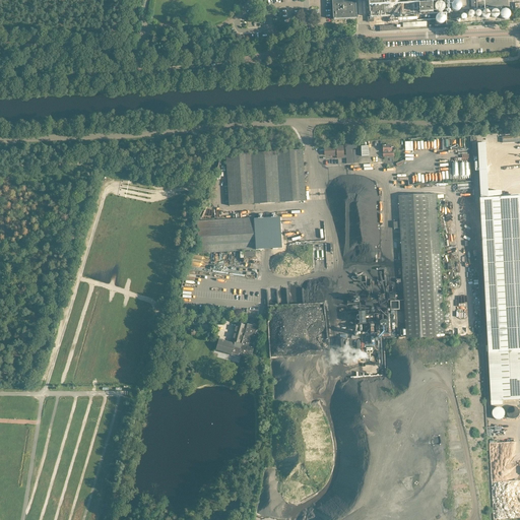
[(332,0),(332,4),(333,19),(356,18),(355,0),(332,0)]
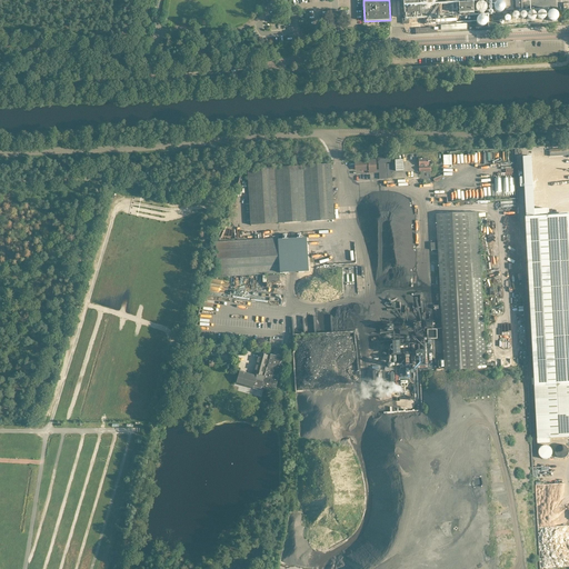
[(402,0),(403,7),(405,7),(405,19),(403,19),(405,25),(409,23),(408,19),(436,17),(436,20),(457,19),(456,16),(457,16),(456,3),(438,5),(437,0),(402,0)]
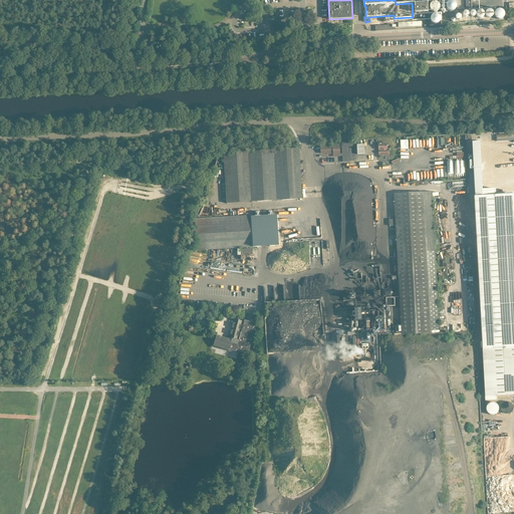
[(415,13),(428,12),(427,3),(414,4),(415,13)]
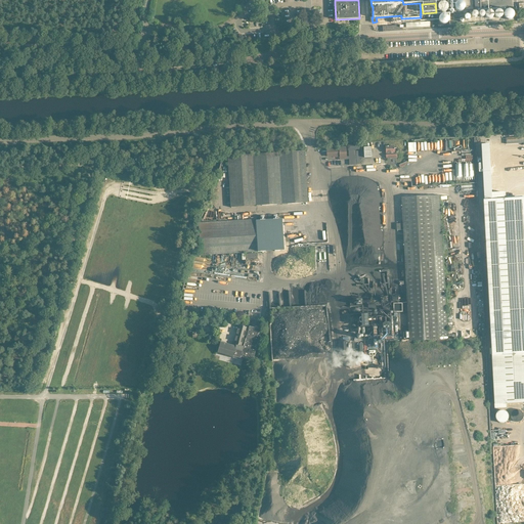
[(446,10),(446,9),(446,7),(445,5),(444,4),(443,4),(441,3),(439,4),(438,5),(437,7),(436,8),(436,9),(437,11),(438,12),(439,13),(441,14),(443,13),(445,13),(445,12),(446,10)]
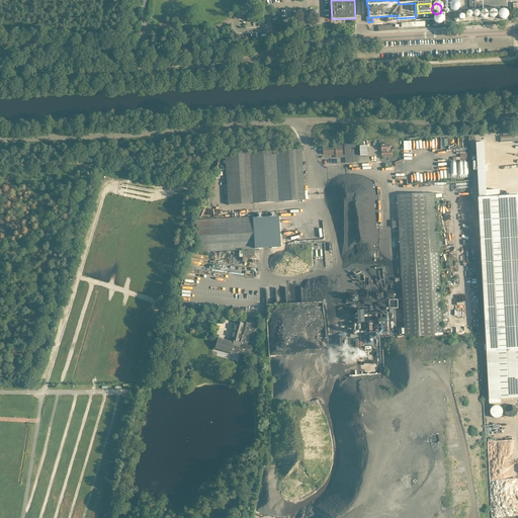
[(507,18),(507,16),(507,14),(507,13),(506,12),(504,11),(502,11),(500,11),(499,12),(498,14),(497,15),(497,16),(498,18),(498,19),(499,20),(500,20),(501,21),(503,21),(505,20),(506,19),(507,18)]
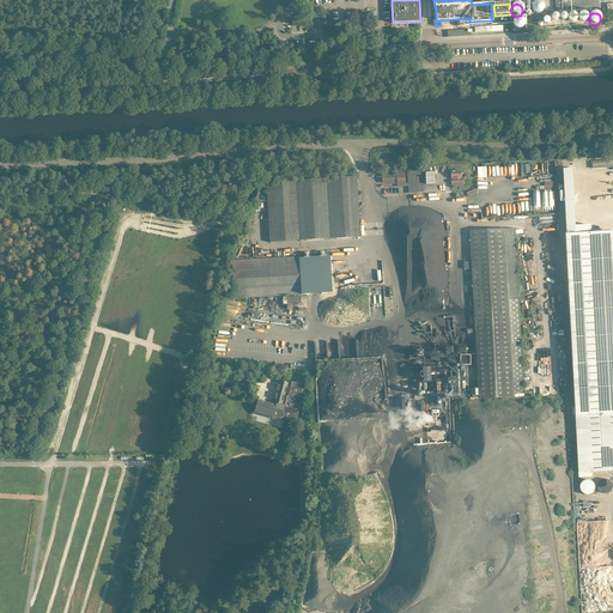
[(522,26),(523,25),(523,24),(522,23),(521,20),(520,19),(517,19),(516,19),(515,19),(513,20),(511,23),(511,25),(513,28),(514,29),(515,30),(517,30),(520,30),(521,29),(522,28),(522,26)]
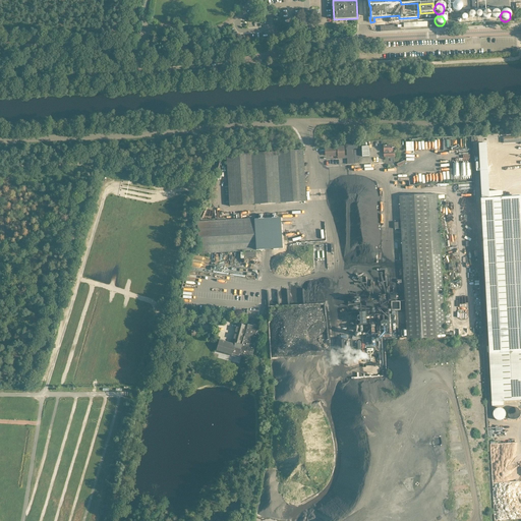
[(520,135),(503,137),(504,143),(520,142),(520,145),(520,143),(520,135)]
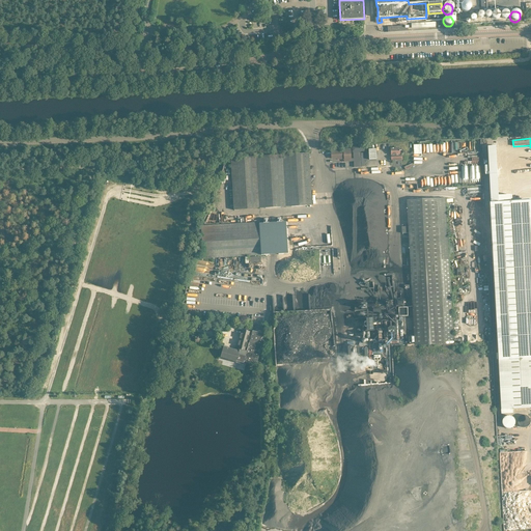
[(352,159),(351,148),(343,149),(343,151),(332,151),(332,159),(337,159),(337,160),(344,159),(344,162),(354,161),(355,167),(362,167),(361,151),(353,151),(354,159),(352,159)]
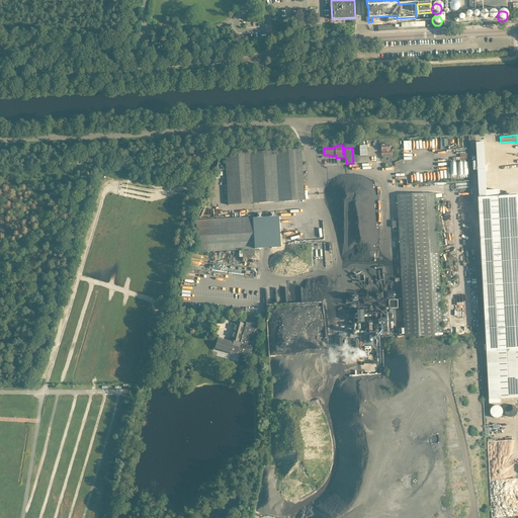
[(390,147),(390,145),(381,145),(381,151),(381,157),(393,156),(392,150),(394,150),(393,146),(390,147)]
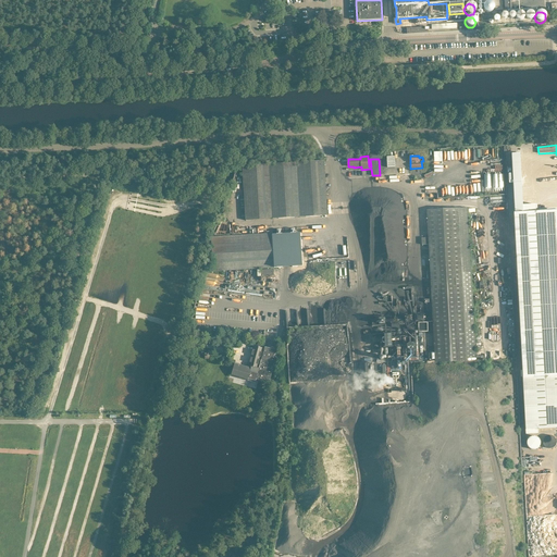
[(242,165),(245,220),(327,215),(324,161),(269,164),(242,165)]
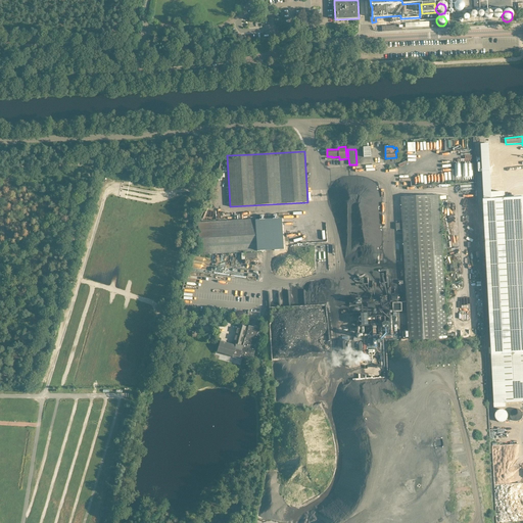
[(409,340),(446,338),(439,195),(400,197),(402,223),(402,229),(409,340)]
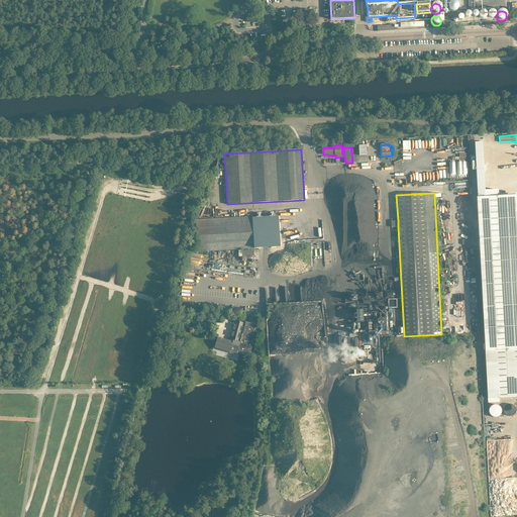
[(478,197),(477,197),(479,239),(480,252),(480,257),(485,343),(483,343),(484,349),(485,349),(486,363),(516,360),(516,195),(497,196),(478,197)]
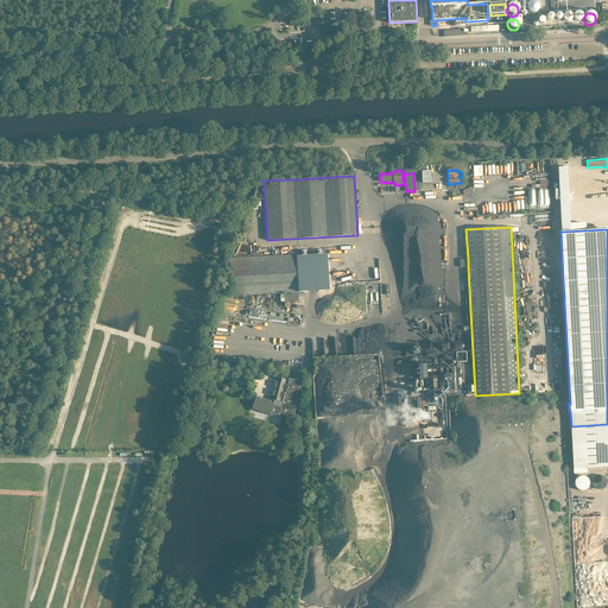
[(328,253),(296,254),(298,292),(330,290),(328,253)]
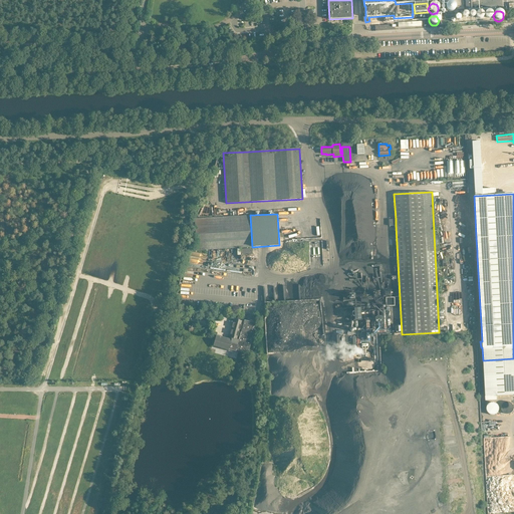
[(250,215),(195,219),(197,251),(252,247),(250,215)]
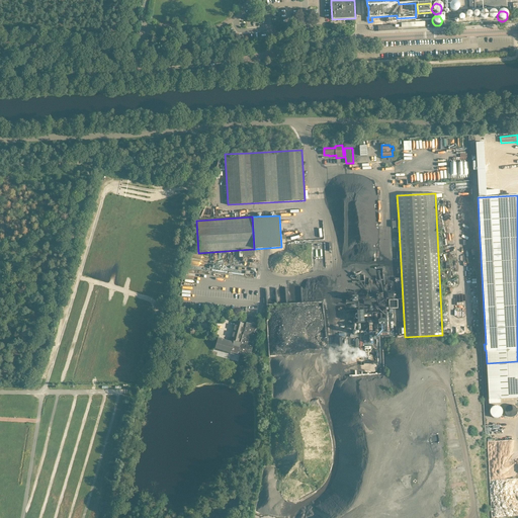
[(389,335),(389,307),(383,307),(383,310),(378,310),(378,309),(378,306),(373,307),(375,313),(370,313),(370,308),(365,309),(365,318),(363,310),(352,310),(352,322),(373,322),(373,329),(369,331),(371,336),(363,336),(363,339),(359,339),(359,347),(362,346),(364,349),(372,349),(372,338),(377,336),(377,335),(389,335)]
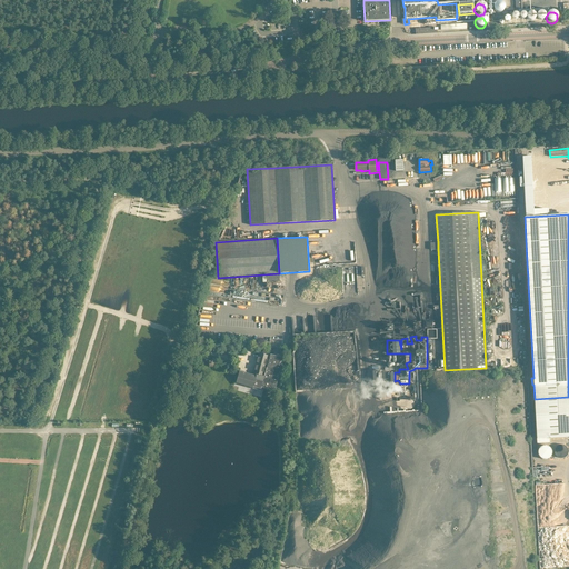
[(240,372),(237,382),(242,383),(248,386),(248,387),(253,389),(260,391),(261,388),(275,391),(279,375),(280,371),(283,358),(271,355),(267,368),(266,371),(265,377),(263,377),(269,356),(259,353),(259,356),(256,363),(253,373),(257,375),(257,377),(253,376),(246,373),(245,373),(240,372)]
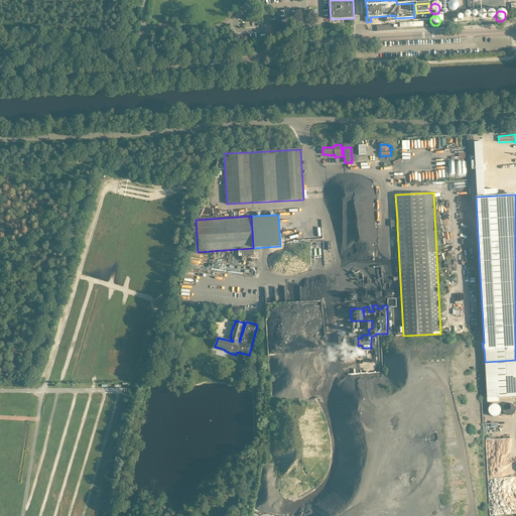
[(343,362),(346,361),(346,350),(344,350),(344,336),(336,336),(337,352),(343,352),(343,362)]
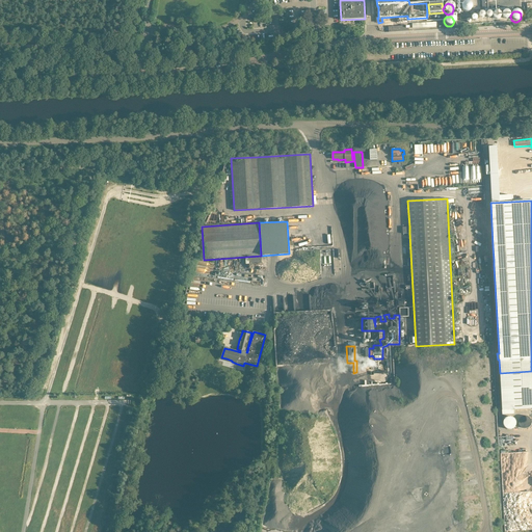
[(503,417),(504,428),(513,427),(513,417),(503,417)]
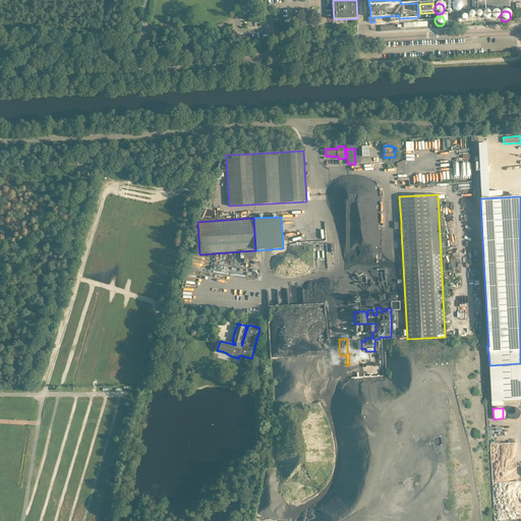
[(515,409),(511,417),(515,420),(520,412),(515,409)]
